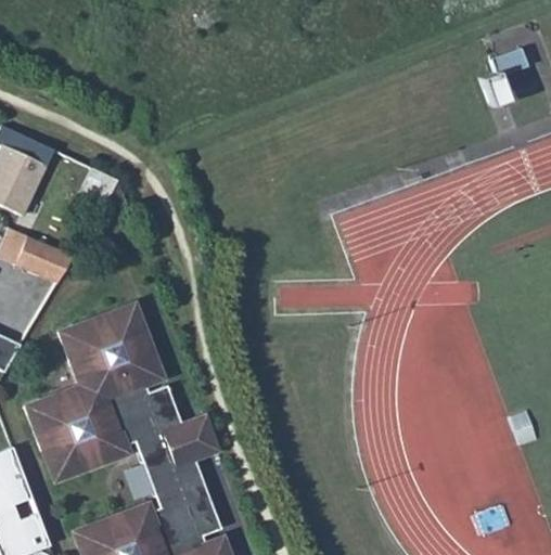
[(525,46),(495,56),(499,69),(482,76),(492,105),(513,98),(504,74),(532,63),(525,46)]
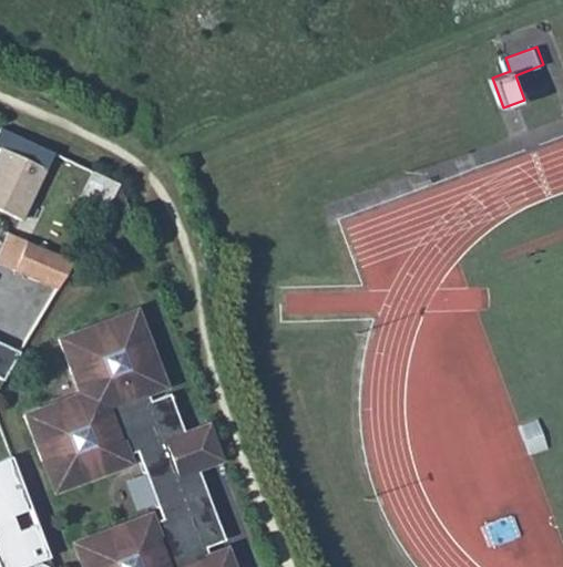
[(55,152),(3,129),(0,135),(0,147),(3,150),(0,155),(0,208),(24,220),(55,152)]
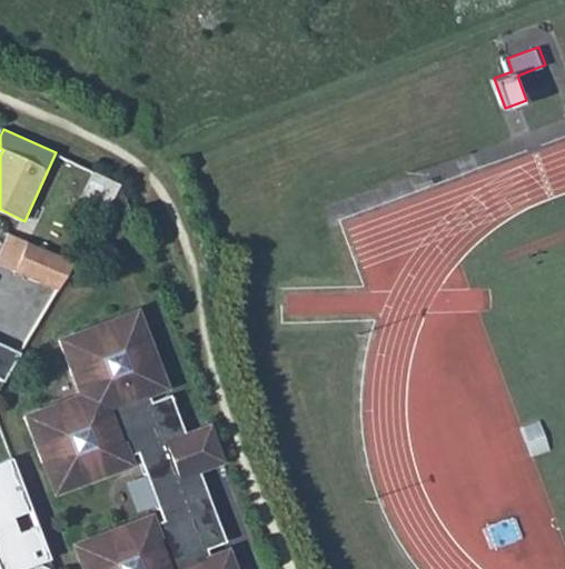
[(124,185),(97,172),(85,198),(109,210),(110,210),(124,185)]
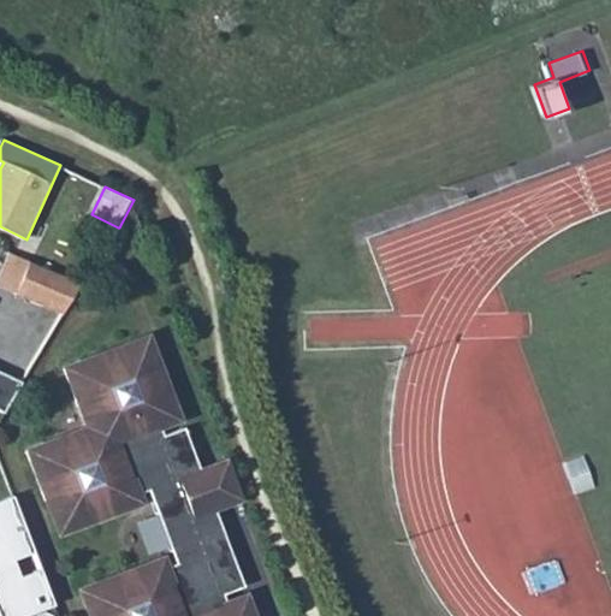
[(144,227),(134,200),(119,227),(138,240),(144,227)]
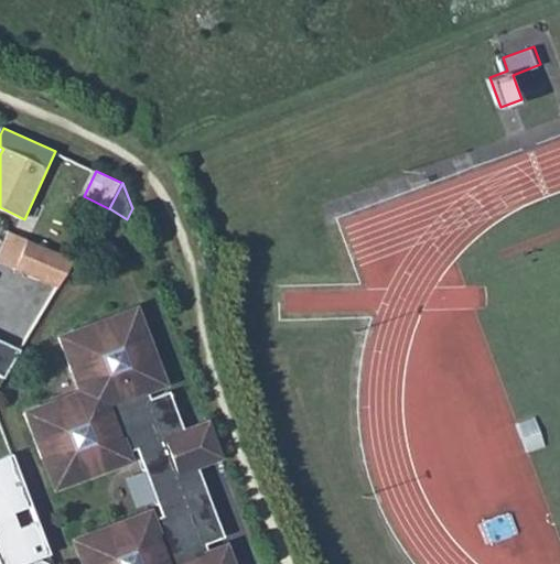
[(0,258),(0,261),(21,271),(34,242),(11,232),(0,258)]
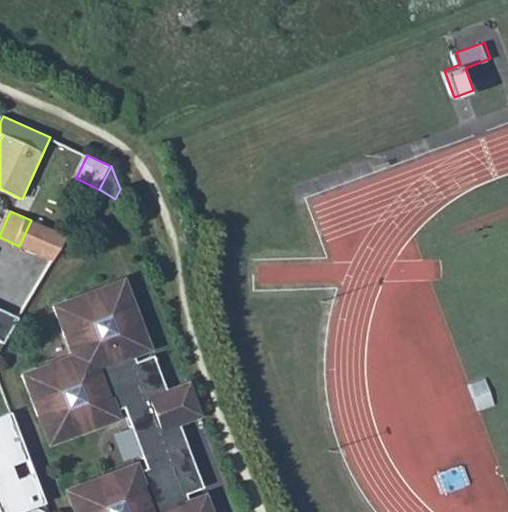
[(70,237),(31,220),(19,246),(55,262),(70,237)]
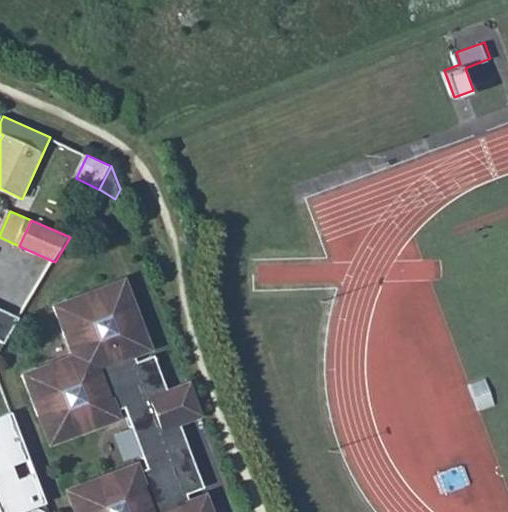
[(178,425),(204,415),(190,380),(167,389),(154,354),(137,361),(134,353),(149,347),(133,306),(130,307),(121,283),(97,292),(96,290),(55,305),(74,355),(24,374),(40,415),(42,414),(52,438),(76,429),(77,432),(118,416),(116,409),(125,406),(148,467),(139,470),(136,464),(95,480),(96,482),(72,491),(79,511),(211,511),(205,495),(189,501),(187,493),(202,487),(182,436),(171,441),(167,429),(178,425)]
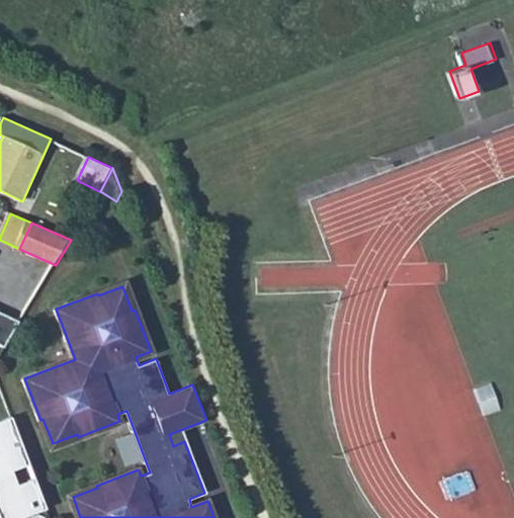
[(0,311),(0,343),(5,346),(19,321),(0,311)]
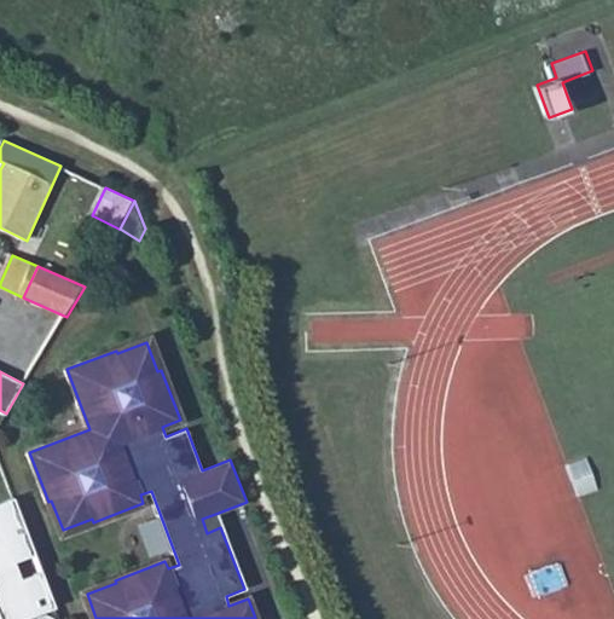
[(591,455),(572,462),(584,495),(603,487),(591,455)]
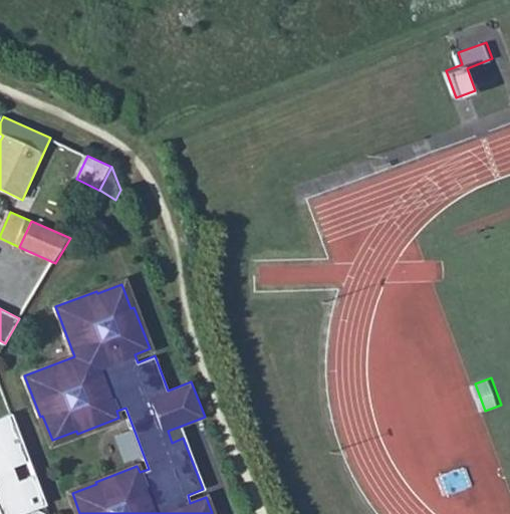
[(0,511),(1,513),(21,513),(47,505),(36,474),(19,480),(14,466),(30,460),(13,413),(0,418),(0,511)]
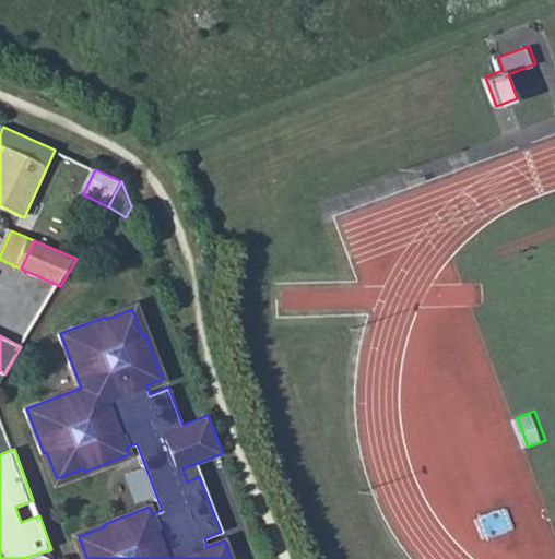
[(199,476),(195,464),(182,468),(187,482),(199,476)]
